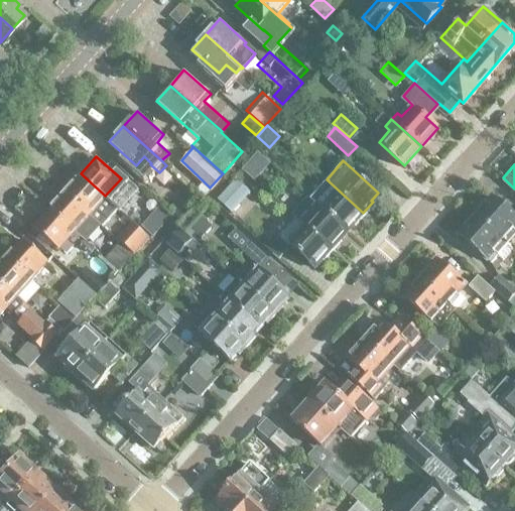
[(105,196),(81,173),(65,190),(103,225),(117,209),(105,196)]
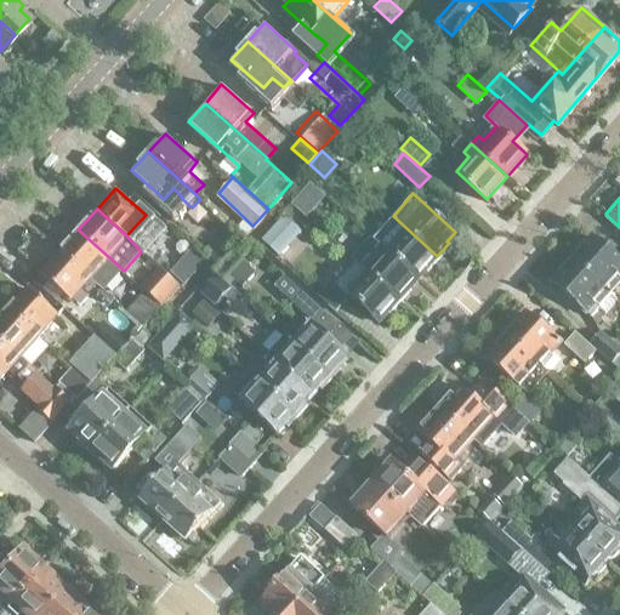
[(288,246),(300,233),(282,216),(269,228),(288,246)]
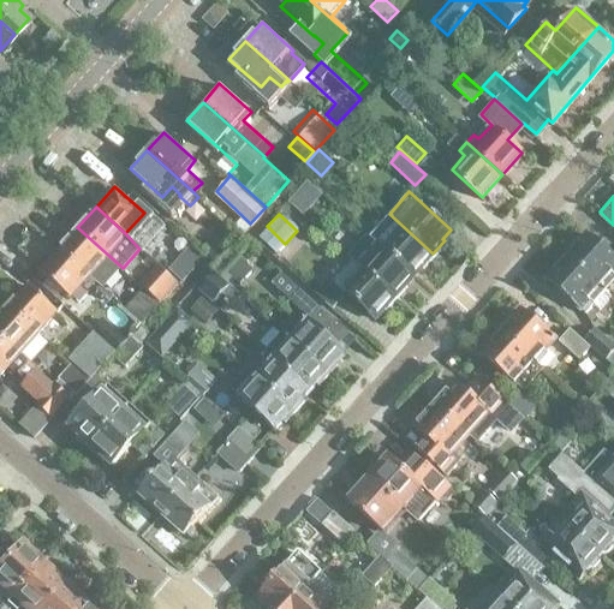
[(358,238),(365,230),(346,214),(340,221),(349,228),(349,230),(358,238)]
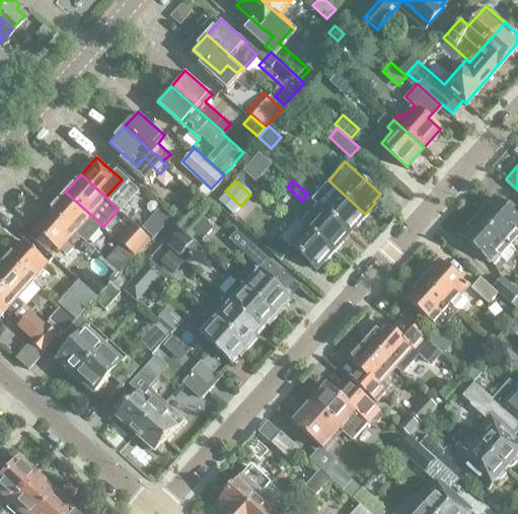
[(365,214),(328,180),(312,198),(349,230),(356,222),(357,223),(365,214)]
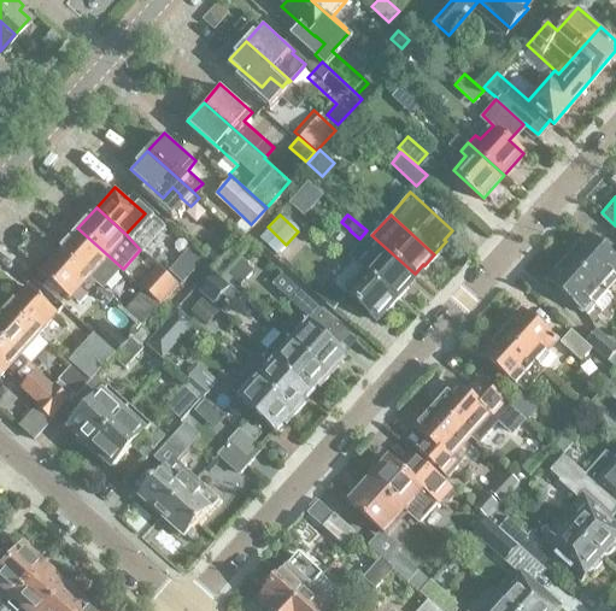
[(123,269),(77,228),(59,248),(95,281),(97,281),(103,287),(121,268),(123,269)]
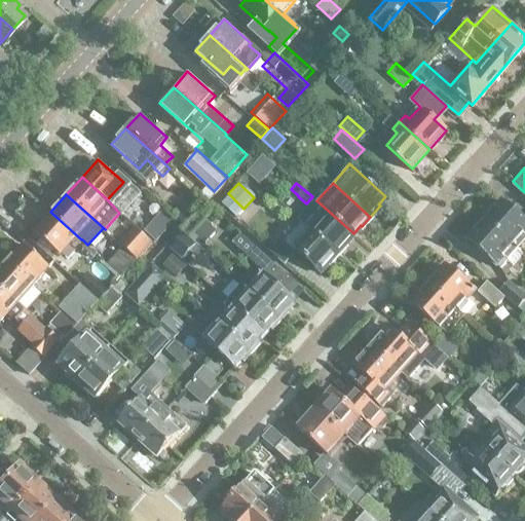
[(524,219),(500,198),(484,217),(517,247),(524,237),(524,232),(523,230),(524,227),(524,219)]
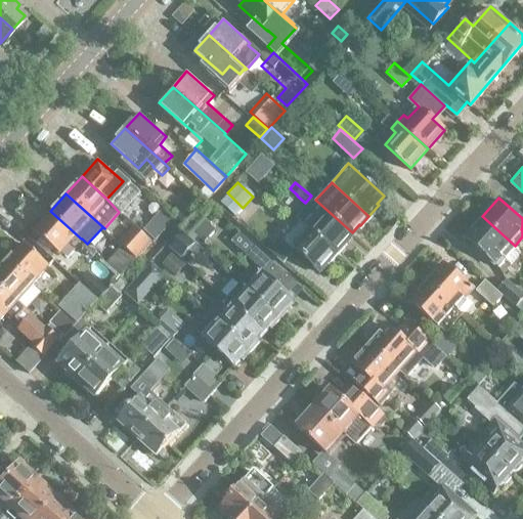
[(352,232),(315,200),(315,201),(324,209),(309,226),(337,251),(346,242),(345,240),(352,232)]
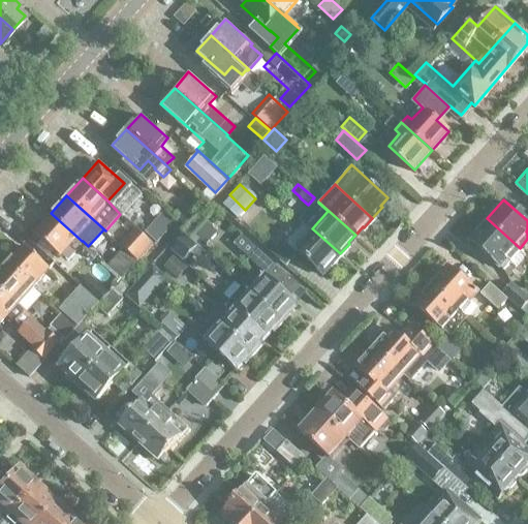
[(82,241),(51,213),(34,230),(60,253),(69,243),(75,248),(82,241)]
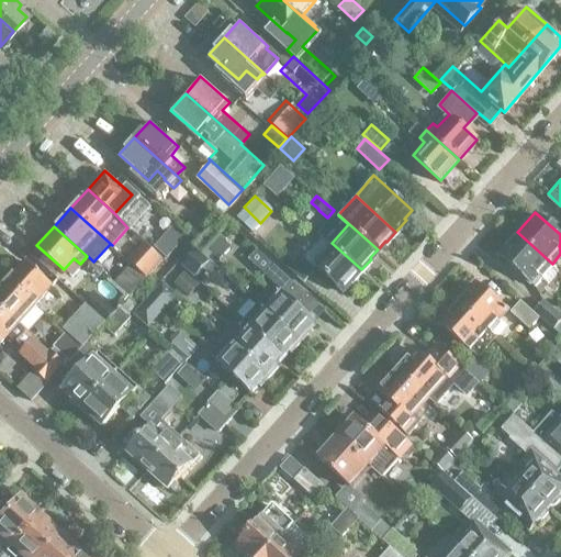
[(552,264),(517,232),(498,253),(535,285),(542,276),(548,281),(558,268),(552,264)]
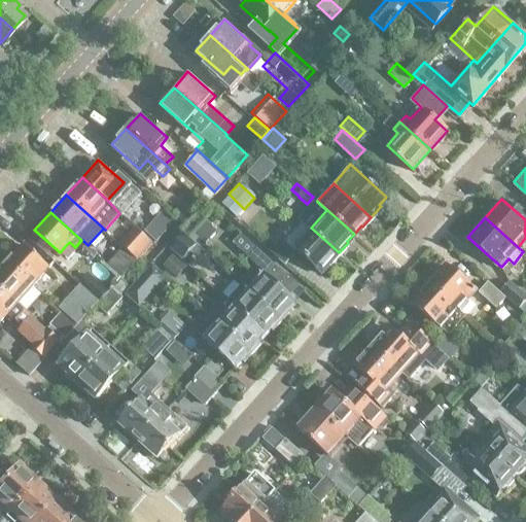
[(339,252),(311,228),(302,219),(284,238),(281,235),(270,248),(284,262),(296,248),(321,271),(328,262),(329,263),(339,252)]
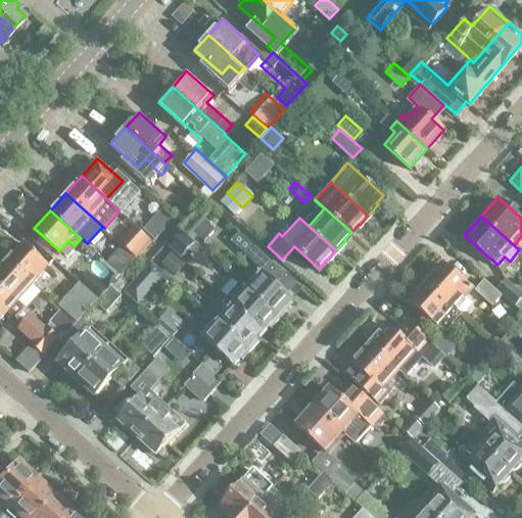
[(107,231),(122,243),(106,261),(101,254),(79,279),(80,280),(58,303),(61,307),(48,320),(64,333),(77,320),(95,299),(105,310),(122,292),(120,291),(133,277),(124,269),(144,247),(145,248),(152,241),(160,232),(146,219),(138,227),(138,228),(132,235),(130,234),(129,235),(114,223),(107,231)]
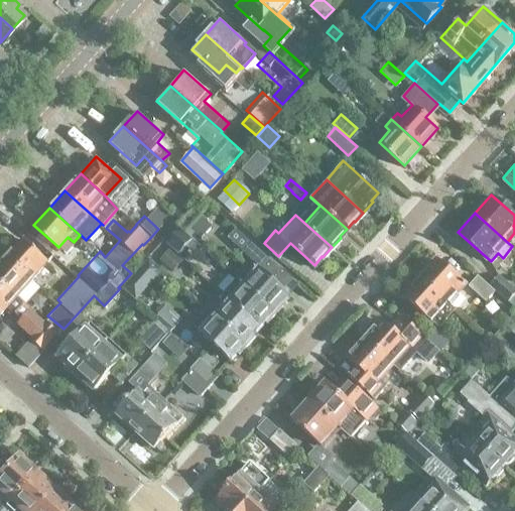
[(177,249),(189,236),(176,225),(165,238),(177,249)]
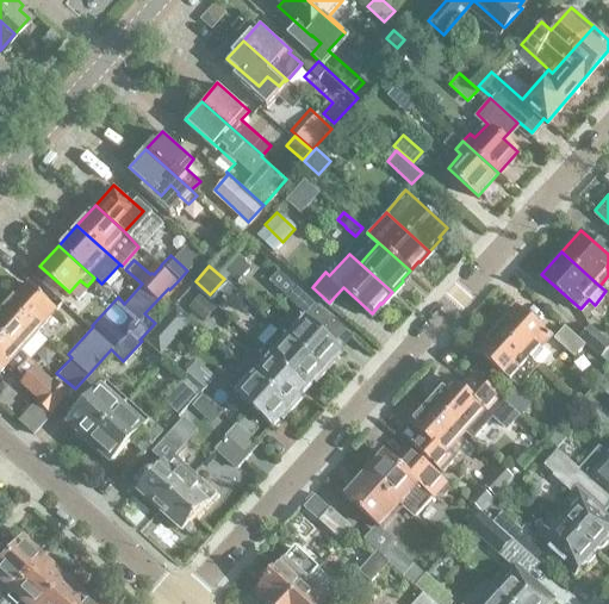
[(341,349),(333,342),(336,337),(324,325),(333,316),(279,267),(268,279),(303,311),(292,323),(297,327),(289,336),(323,367),(341,349)]
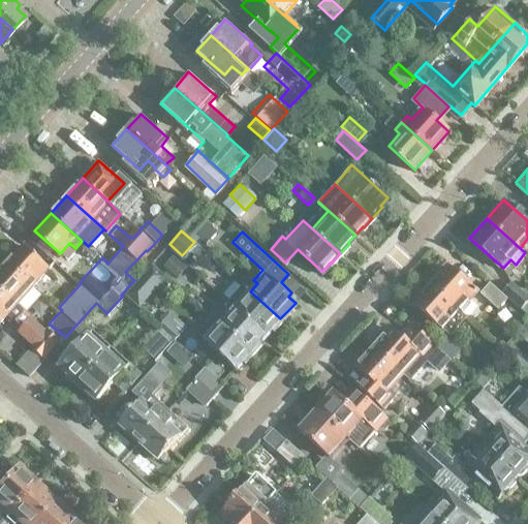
[(24,243),(7,262),(32,284),(49,266),(24,243)]
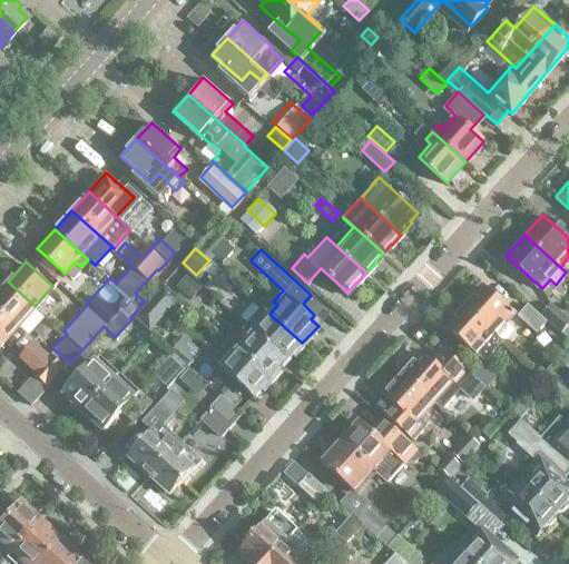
[(186,273),(176,284),(189,297),(200,285),(186,273)]
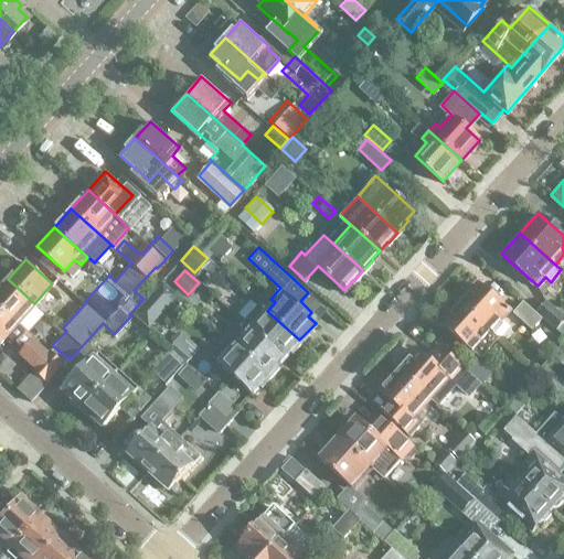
[(34,303),(8,279),(0,287),(0,305),(27,330),(43,312),(34,303)]
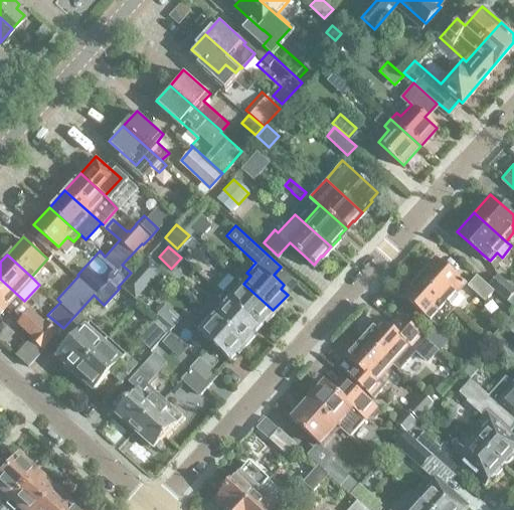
[(436,258),(419,276),(447,300),(464,282),(436,258)]
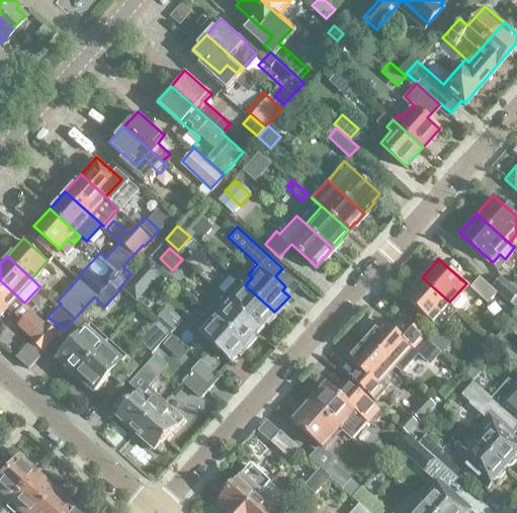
[(491,284),(497,289),(510,301),(516,307),(516,287),(501,273),(491,284)]
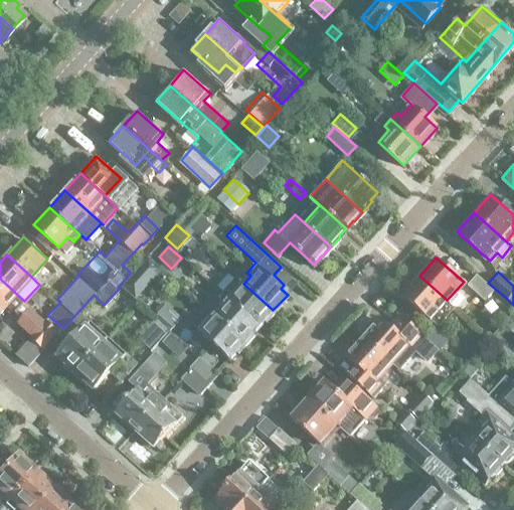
[(484,300),(494,288),(488,283),(476,273),(467,284),(484,300)]
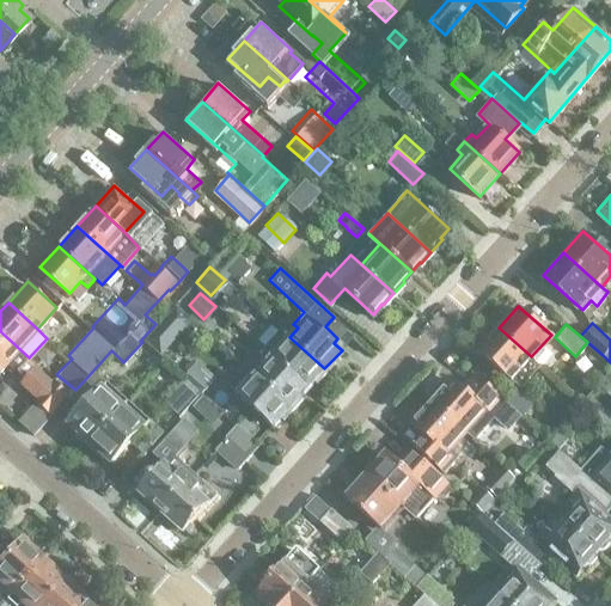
[(531,356),(499,328),(480,350),(512,379),(531,356)]
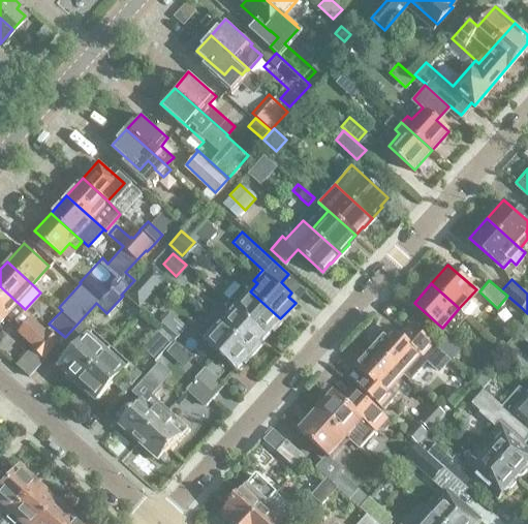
[(25,309),(0,286),(0,318),(1,319),(6,313),(22,327),(32,315),(25,309)]
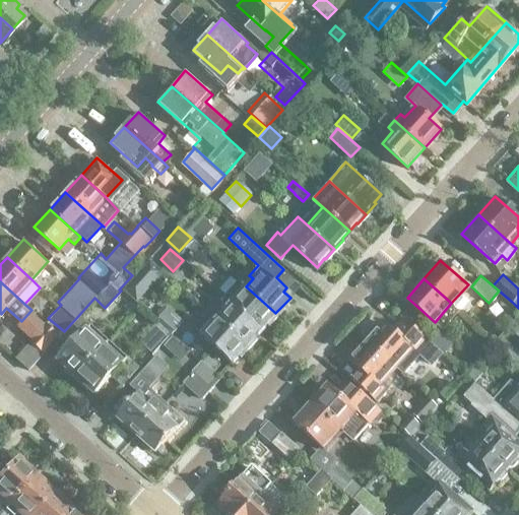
[(275,313),(246,286),(240,294),(236,291),(229,299),(262,328),(275,313)]
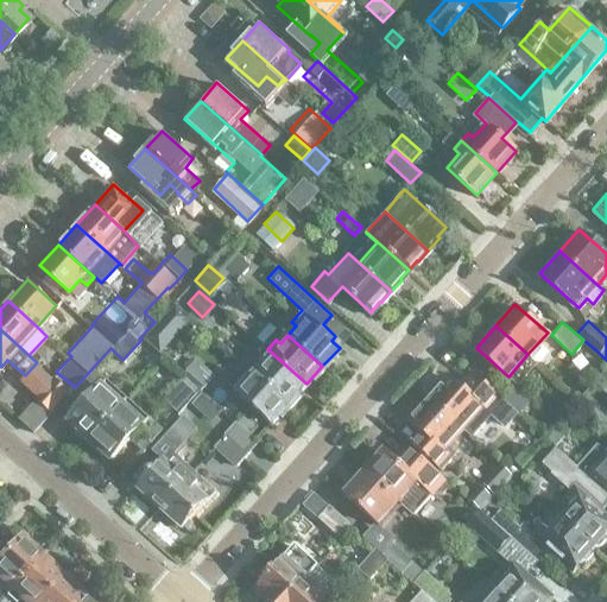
[(307,384),(267,349),(258,359),(263,362),(255,372),(290,403),(307,384)]
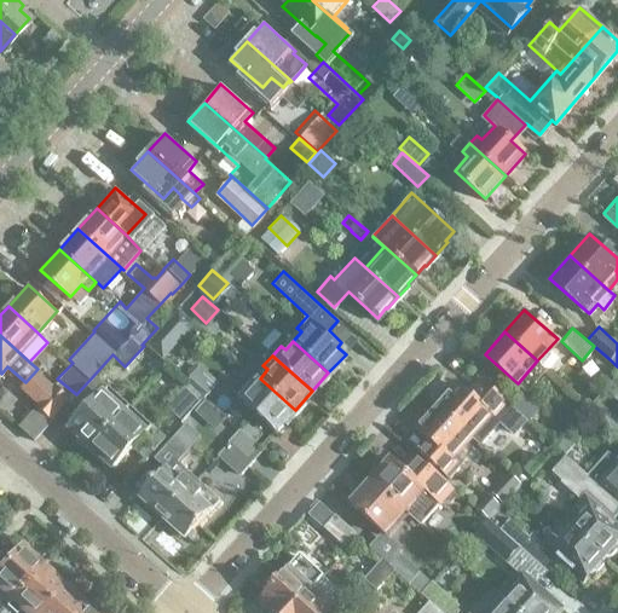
[(213,394),(221,385),(218,381),(219,380),(200,363),(186,377),(204,394),(207,392),(208,392),(209,391),(213,394)]
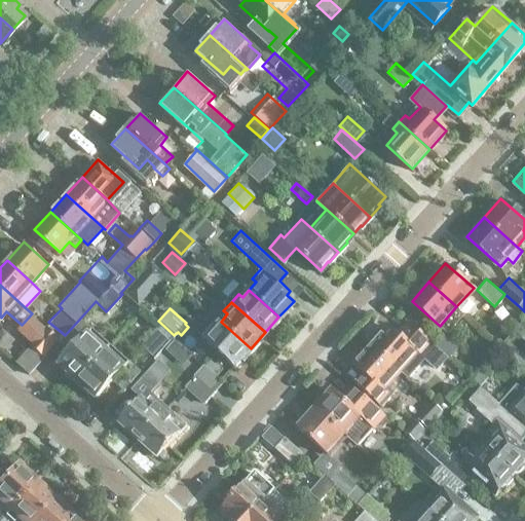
[(45,326),(32,313),(22,325),(17,329),(33,342),(31,343),(43,355),(60,337),(46,325),(45,326)]
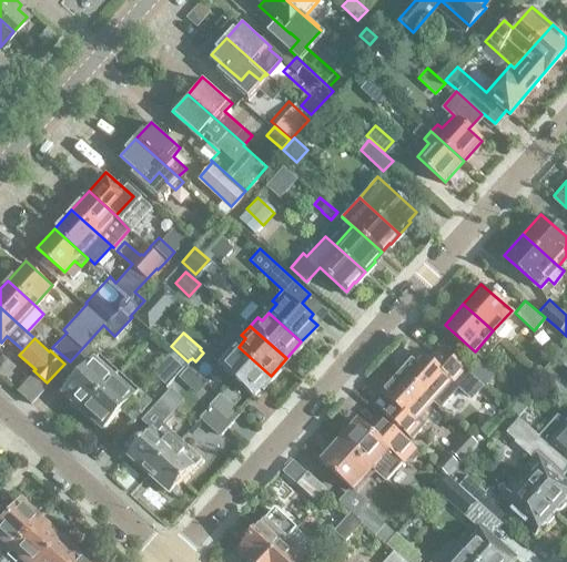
[(255,392),(271,376),(239,347),(231,355),(228,350),(219,360),(255,392)]
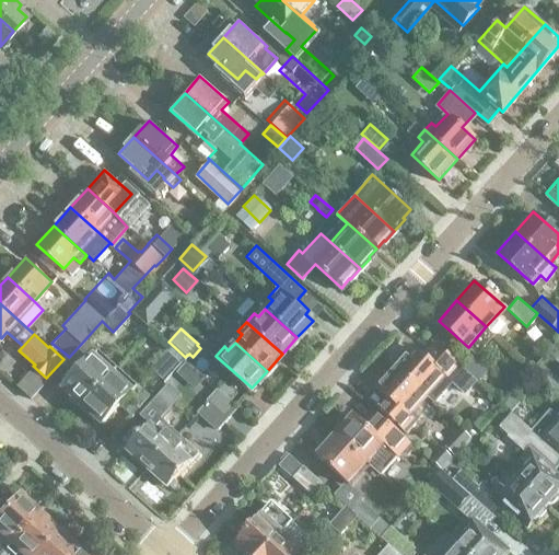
[(427,358),(414,346),(395,367),(426,393),(441,376),(443,379),(455,365),(435,347),(427,358)]
